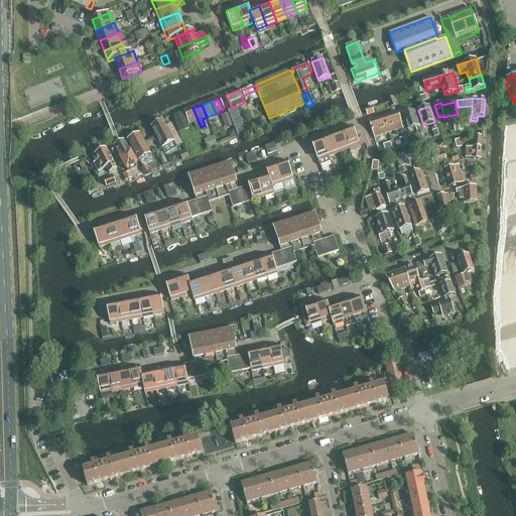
[(201,127),(192,108),(183,111),(189,124),(194,123),(196,128),(201,127)]
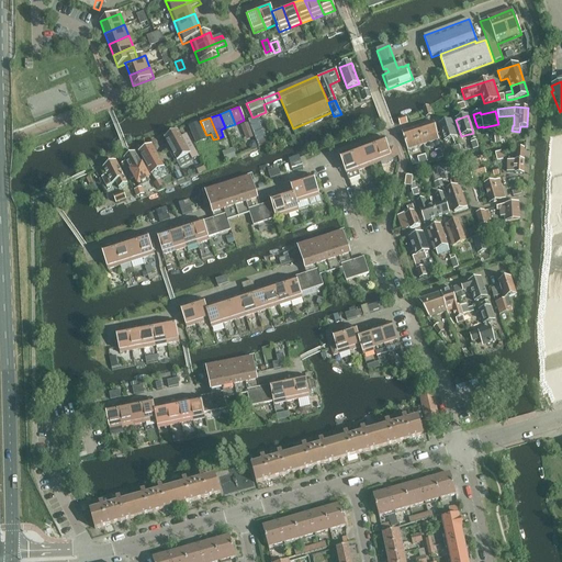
[(398,120),(400,126),(407,124),(405,117),(398,120)]
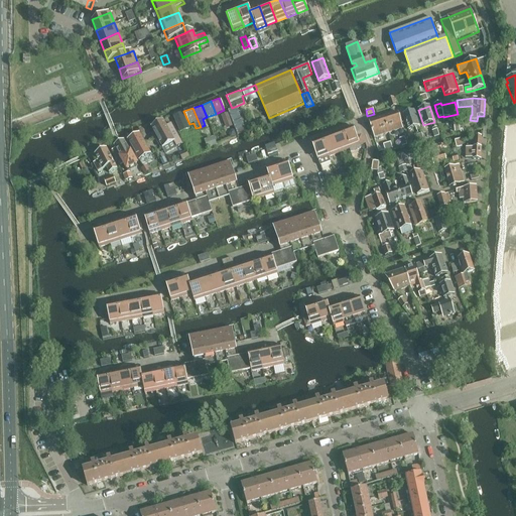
[(233,110),(229,112),(232,119),(231,119),(234,124),(239,122),(237,117),(236,118),(233,110)]
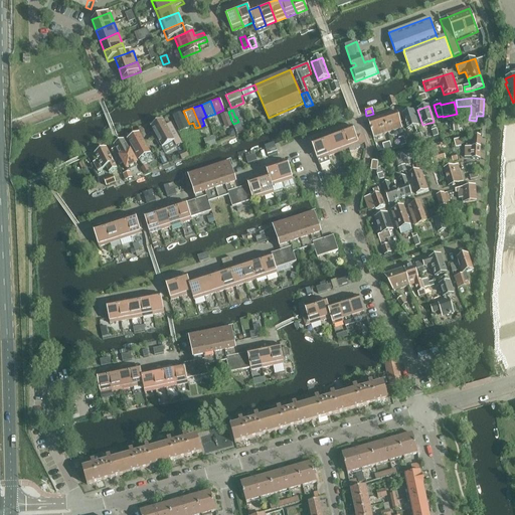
[(402,115),(407,130),(414,128),(415,131),(419,130),(413,111),(402,115)]
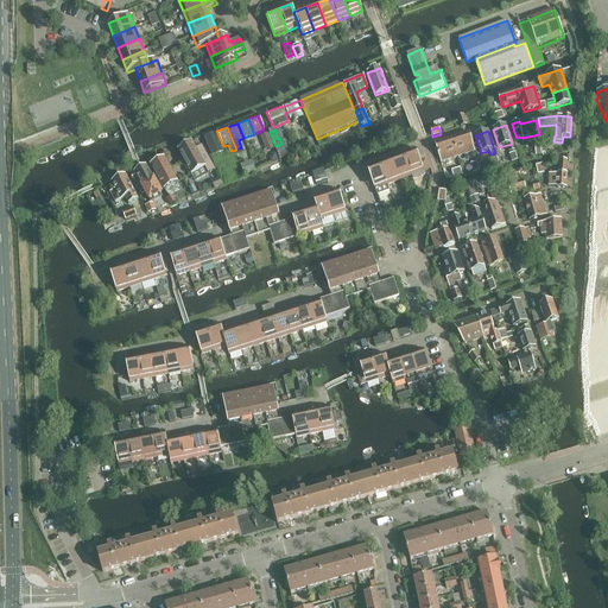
[(469,132),(451,138),(458,157),(475,152),(473,146),(469,132)]
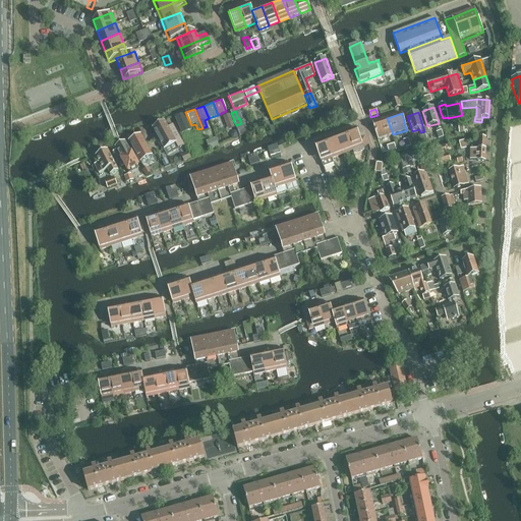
[(230,114),(224,117),(228,127),(234,124),(230,114)]
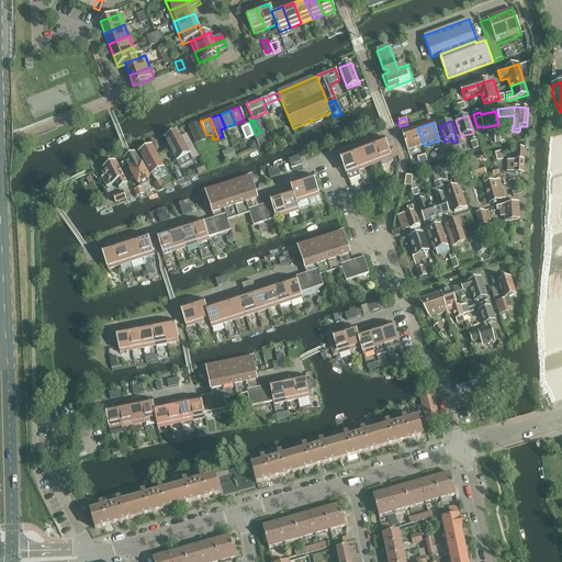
[(189,128),(195,145),(205,141),(199,124),(189,128)]
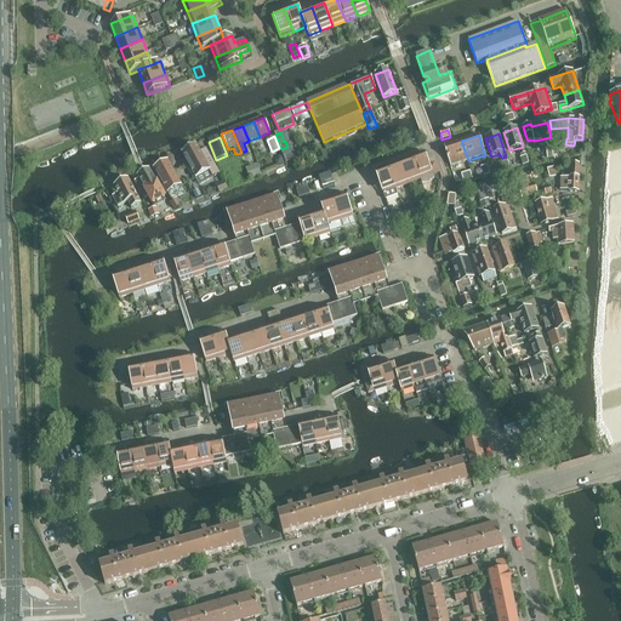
[(468,160),(461,141),(444,146),(449,160),(450,166),(468,160)]
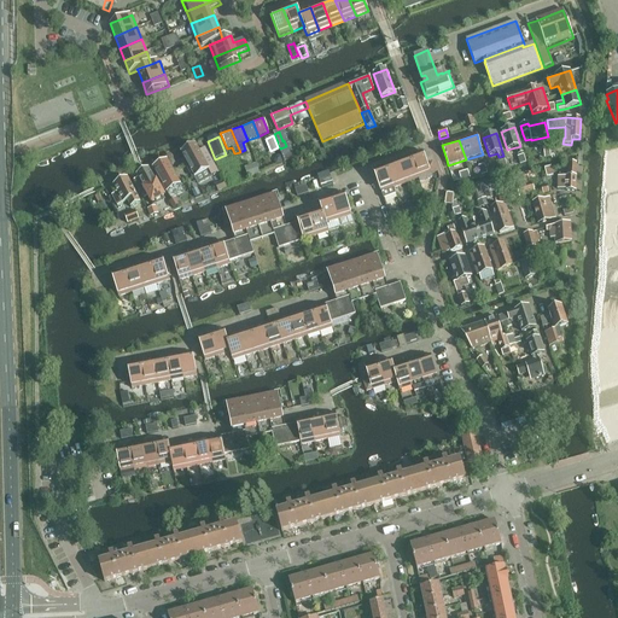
[(196,145),(181,152),(188,167),(187,168),(192,178),(194,176),(194,178),(208,170),(211,178),(219,174),(205,149),(199,152),(196,145)]
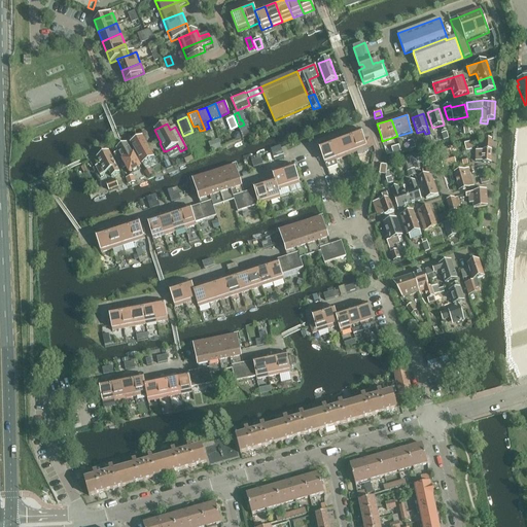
[(244,125),(239,127),(242,136),(248,134),(244,125)]
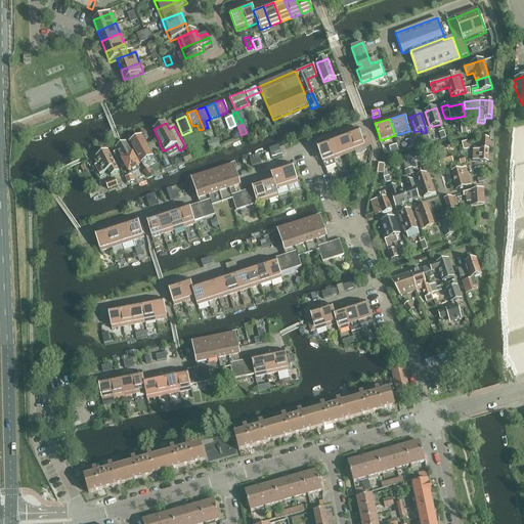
[(347,133),(355,151),(356,156),(367,151),(365,147),(369,146),(366,138),(362,140),(358,129),(347,133)]
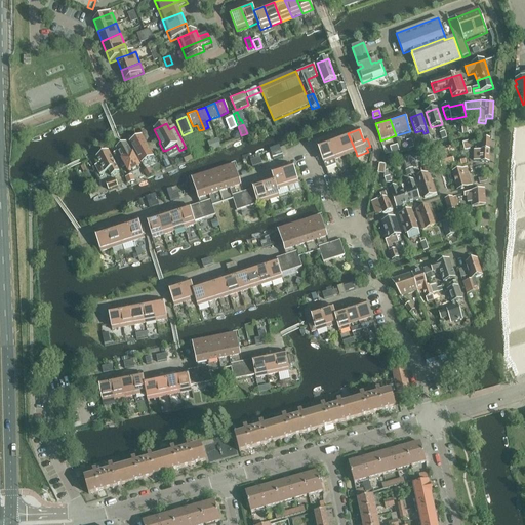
[(348,133),(337,137),(345,156),(356,152),(348,133)]
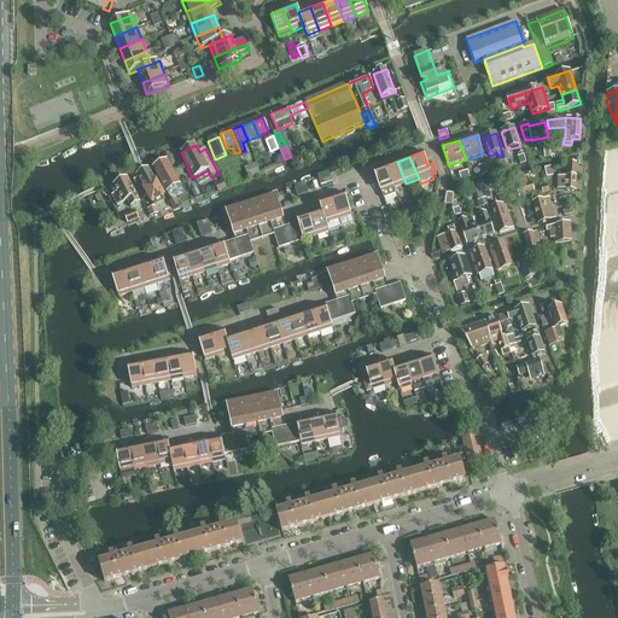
[(180,186),(165,161),(152,168),(167,193),(180,186)]
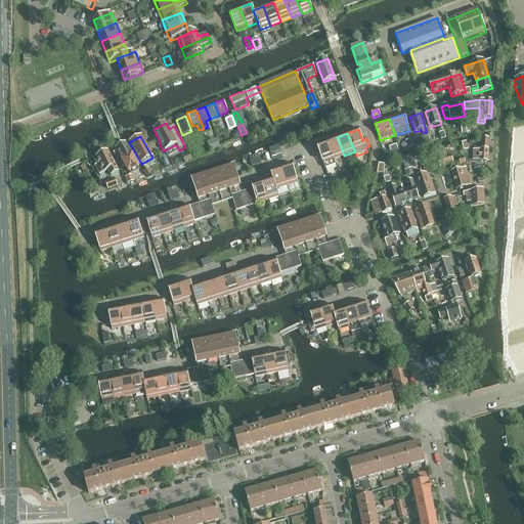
[(337,137),(326,141),(334,160),(344,156),(337,137)]
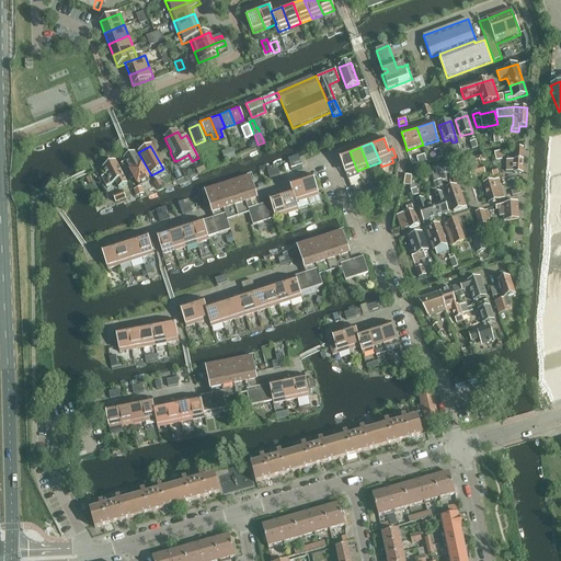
[(523,160),(523,148),(516,148),(516,160),(514,160),(514,161),(506,161),(506,172),(514,172),(514,173),(523,174),(523,160)]
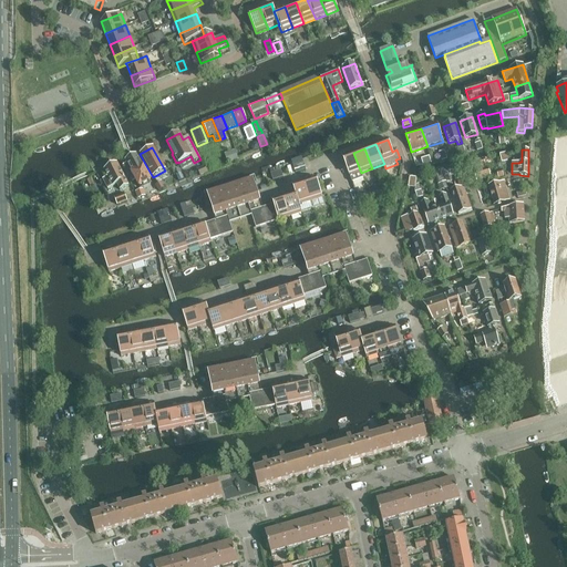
[(227,153),(224,154),(224,155),(224,156),(225,156),(225,157),(227,163),(237,160),(235,151),(227,153)]
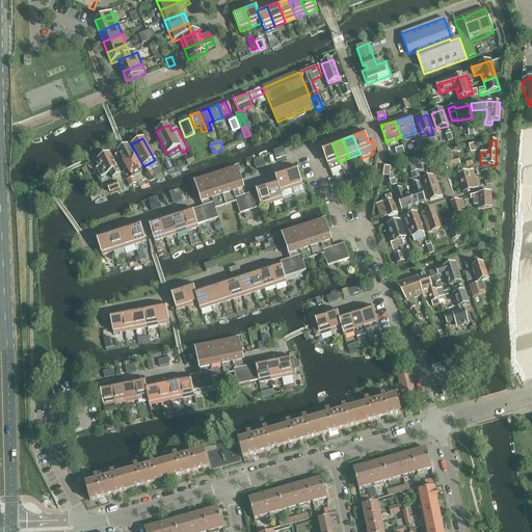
[(339,162),(331,143),(321,148),(330,171),(341,167),(339,162)]
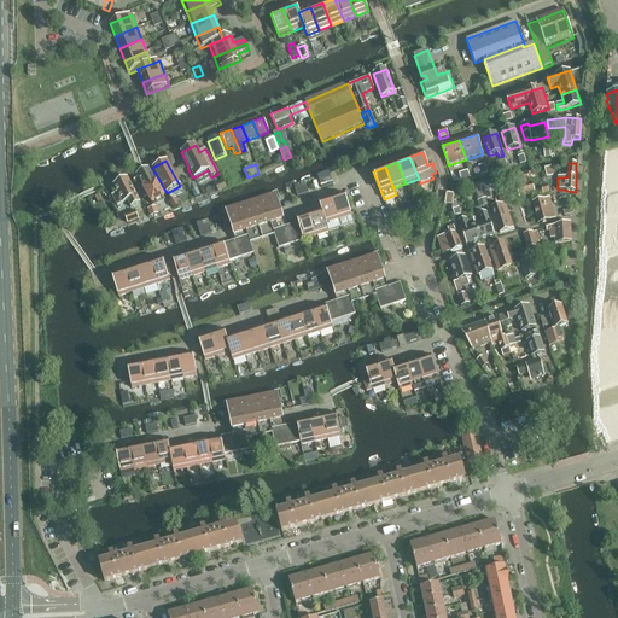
[(139,179),(134,181),(145,199),(147,197),(152,204),(165,197),(157,181),(156,182),(149,169),(136,175),(139,179)]
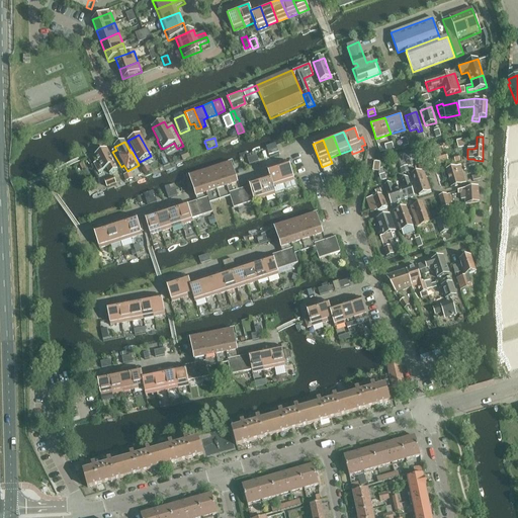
[(392,143),(384,145),(386,151),(394,149),(392,143)]
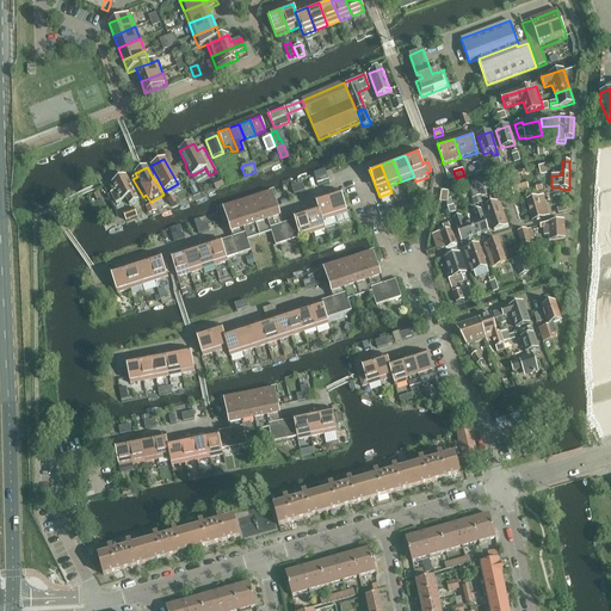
[(507,176),(499,179),(501,187),(510,184),(513,196),(529,191),(525,179),(523,172),(507,176)]
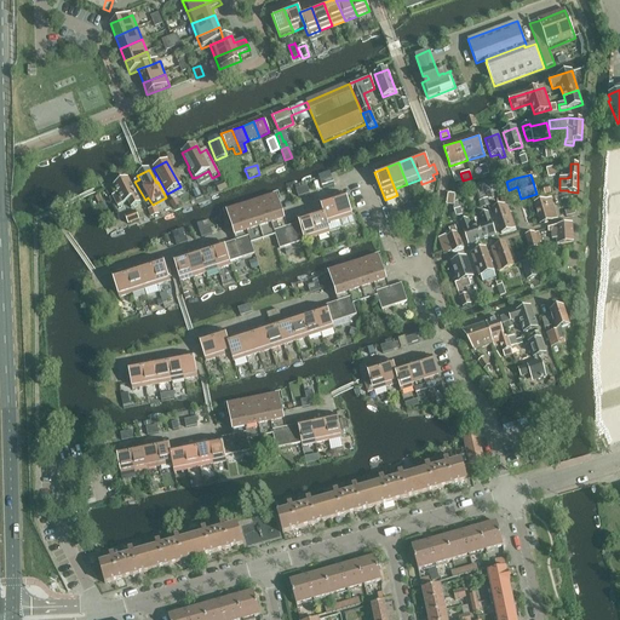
[(118,194),(113,196),(118,207),(128,202),(131,208),(141,204),(128,179),(114,187),(118,194)]
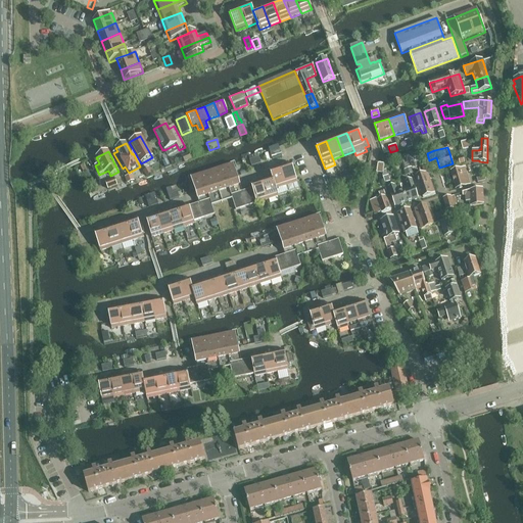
[(280,168),(288,192),(299,189),(291,163),(280,168)]
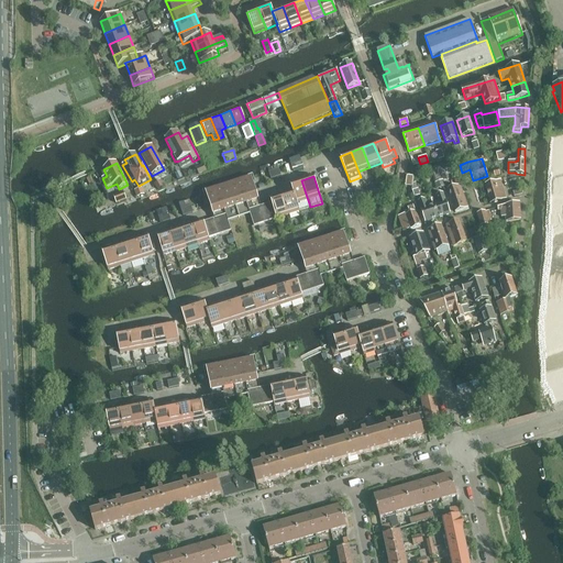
[(251,177),(206,191),(211,210),(214,219),(227,216),(228,221),(250,214),(249,211),(261,207),(257,196),(251,177)]
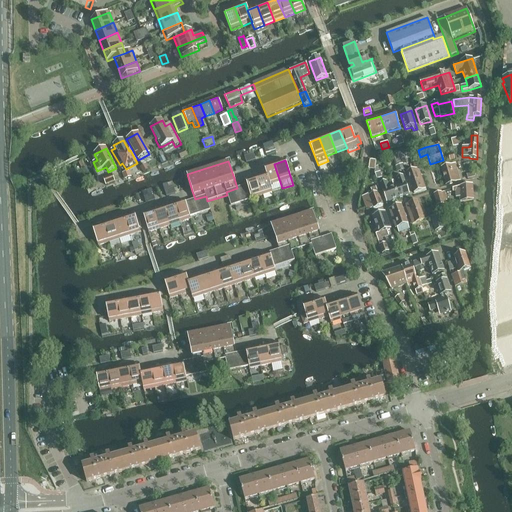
[(413,163),(415,170),(418,169),(421,168),(419,161),(418,161),(413,163)]
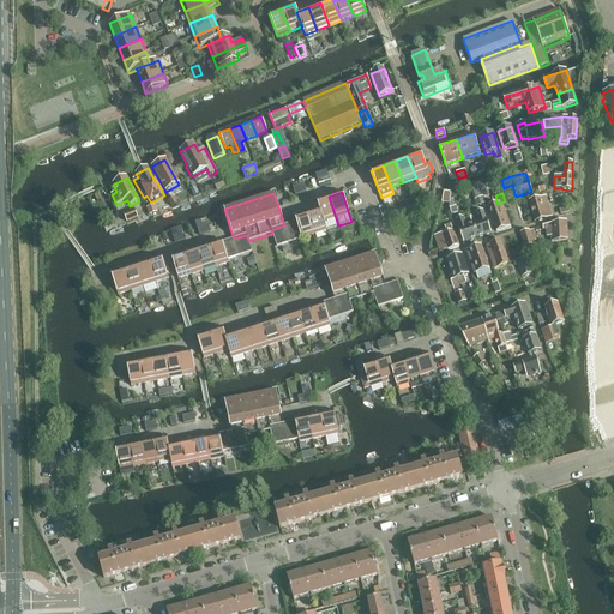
[(325,223),(326,229),(338,226),(329,197),(317,200),(319,209),(324,223),(325,223)]
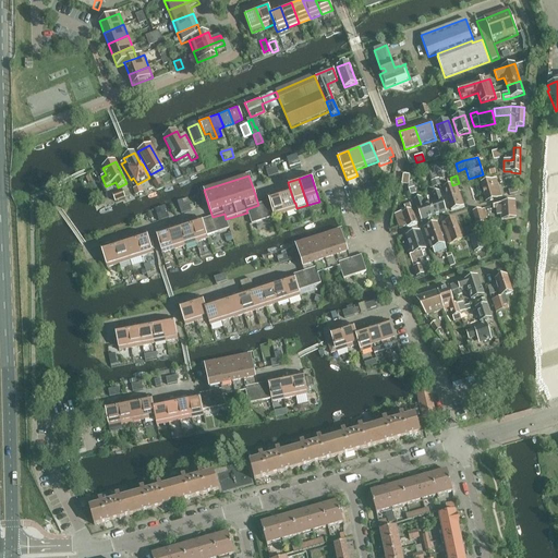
[(481,183),(486,203),(501,198),(496,179),(481,183)]
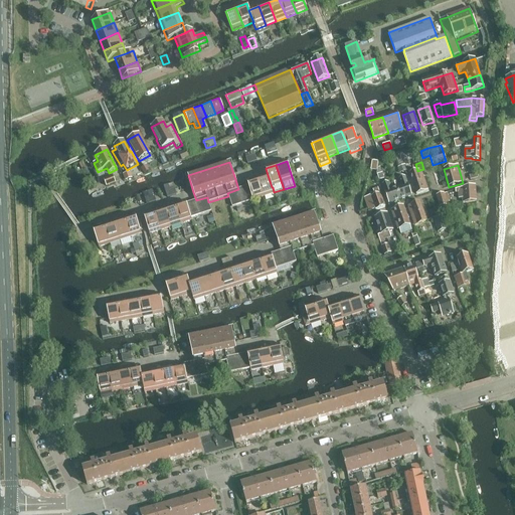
[(409,174),(416,194),(427,191),(420,170),(417,171),(409,174)]
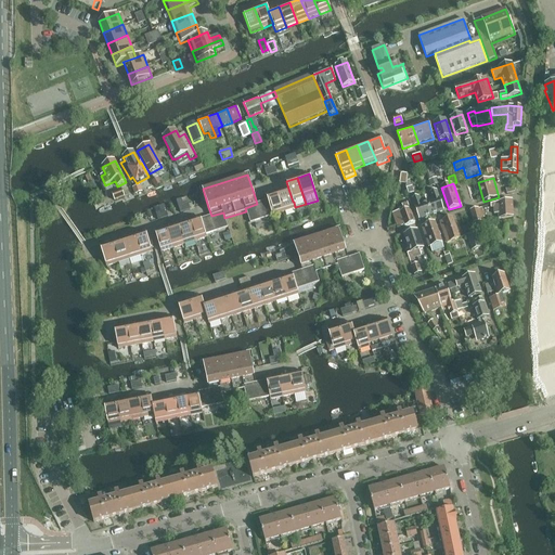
[(140,185),(133,189),(136,195),(142,192),(140,185)]
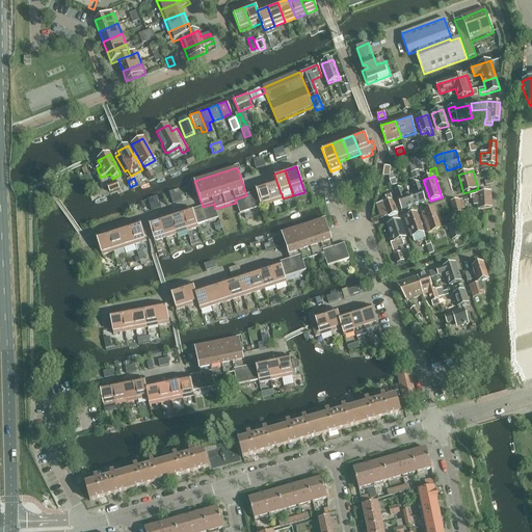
[(265,184),(272,204),(284,201),(283,198),(282,193),(281,193),(276,181),(265,184)]
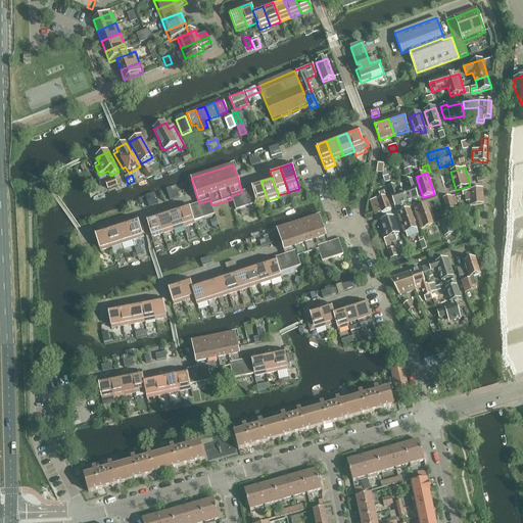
[(114,179),(105,183),(108,190),(117,186),(114,179)]
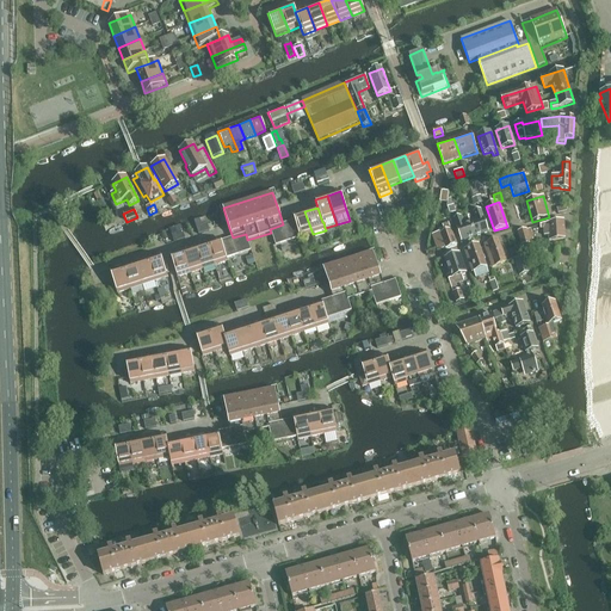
[(476,222),(470,223),(475,238),(488,233),(481,210),(474,213),(476,222)]
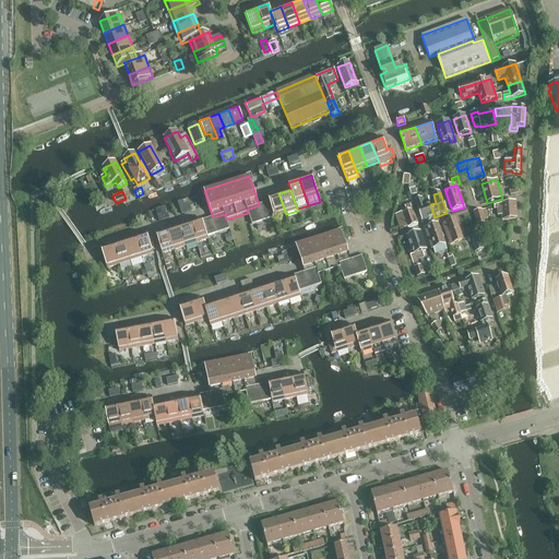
[(268,198),(270,202),(274,217),(286,214),(278,193),(268,198)]
